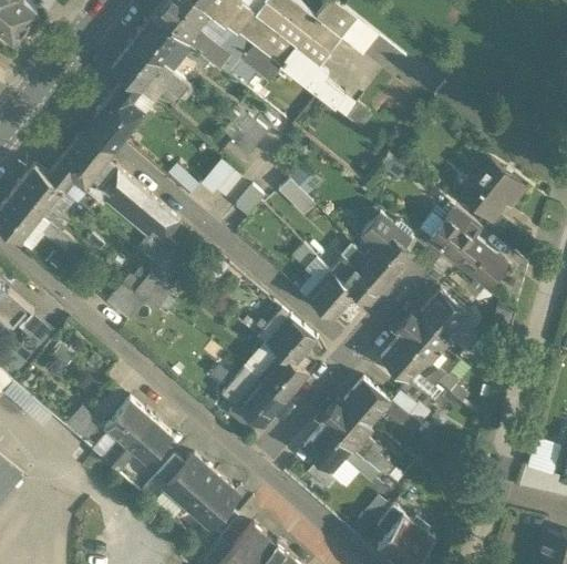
[(0,0),(0,31),(12,41),(37,11),(22,0),(0,0)]
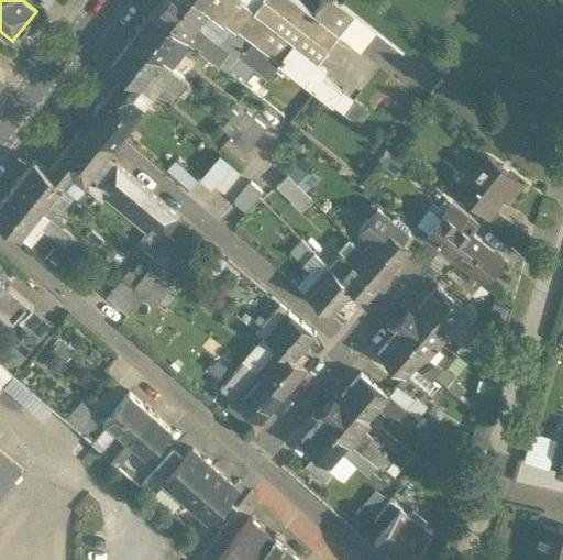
[(208,10),(196,0),(163,0),(152,15),(179,37),(183,41),(189,32),(208,10)]
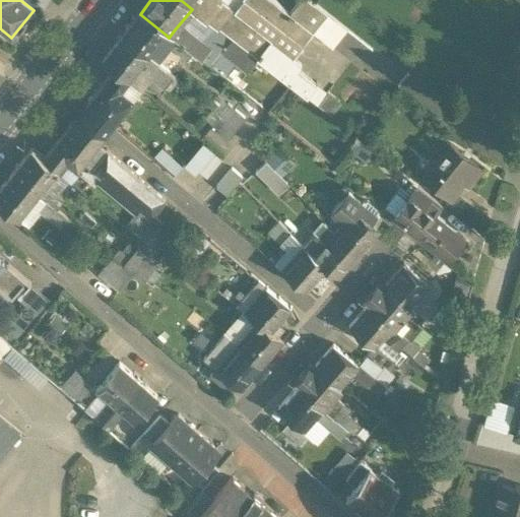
[(197,0),(181,0),(192,9),(217,29),(218,30),(228,18),(209,3),(202,5),(197,1),(197,0)]
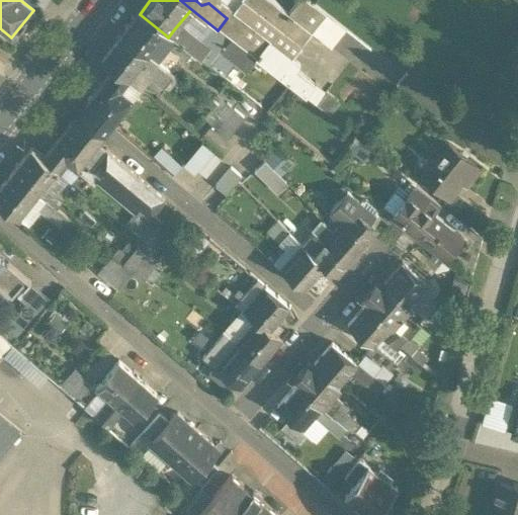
[(242,0),(227,18),(218,30),(232,41),(287,86),(299,71),(289,63),(311,36),(287,17),(266,0),(242,0)]
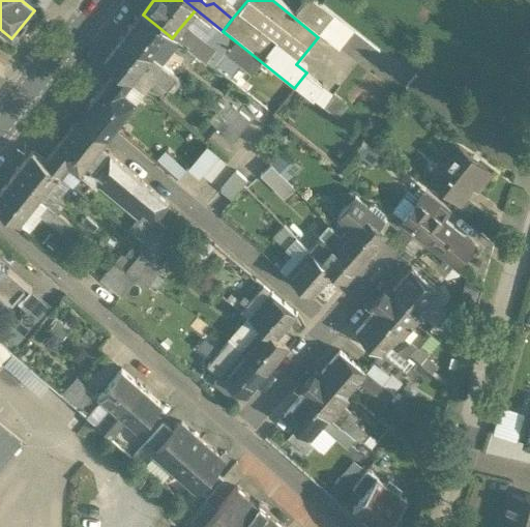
[(333,18),(311,0),(307,0),(294,18),(318,37),(333,18)]
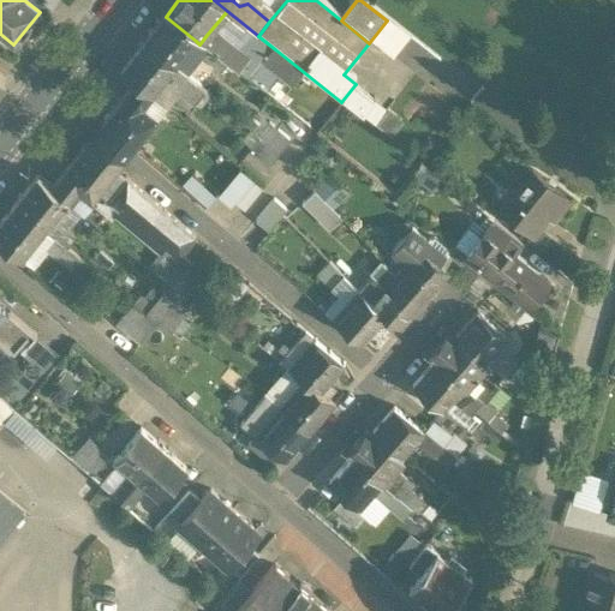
[(196,41),(166,17),(143,45),(173,70),(196,41)]
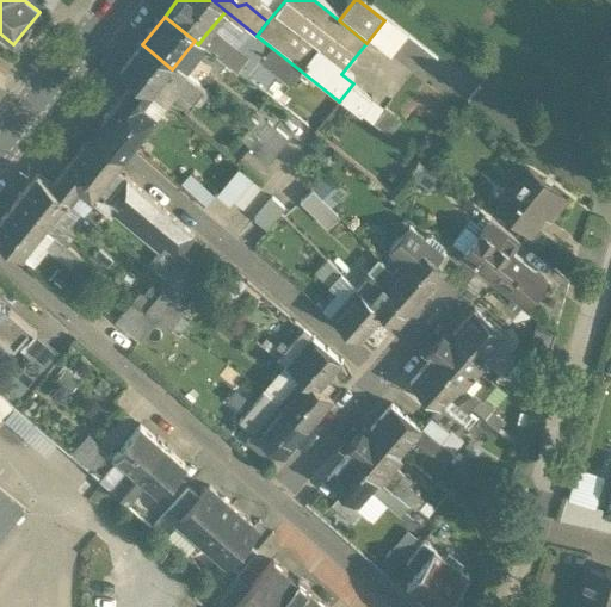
[(497,23),(488,17),(480,28),(488,35),(497,23)]
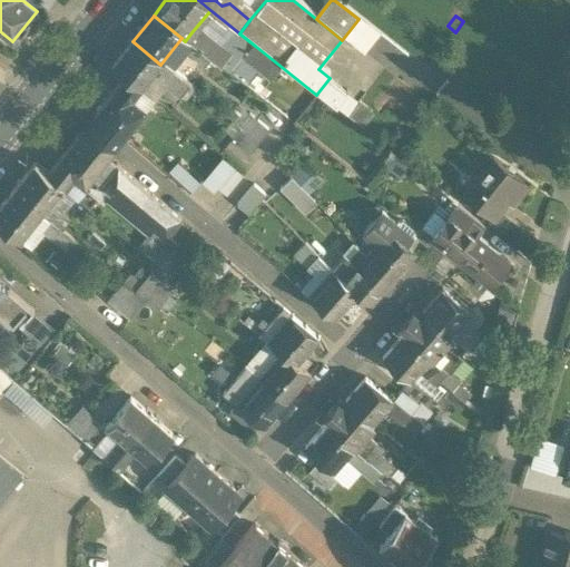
[(359,19),(342,40),(364,57),(381,37),(359,19)]
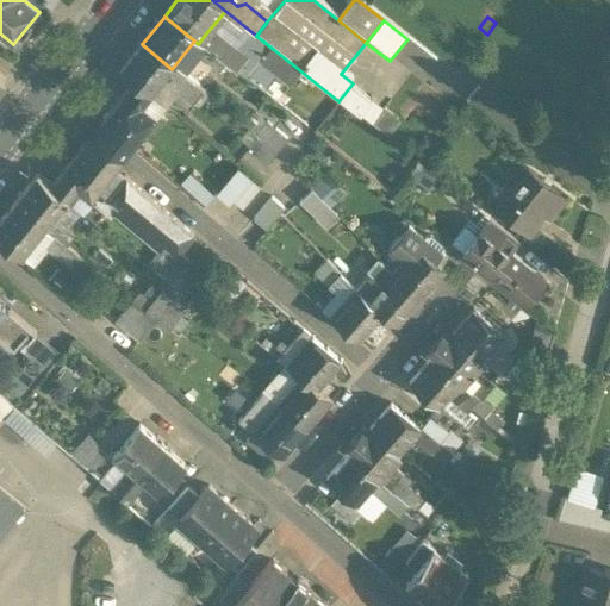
[(235,55),(213,38),(205,35),(198,44),(236,74),(244,63),(255,72),(273,49),(256,36),(255,35),(235,55)]
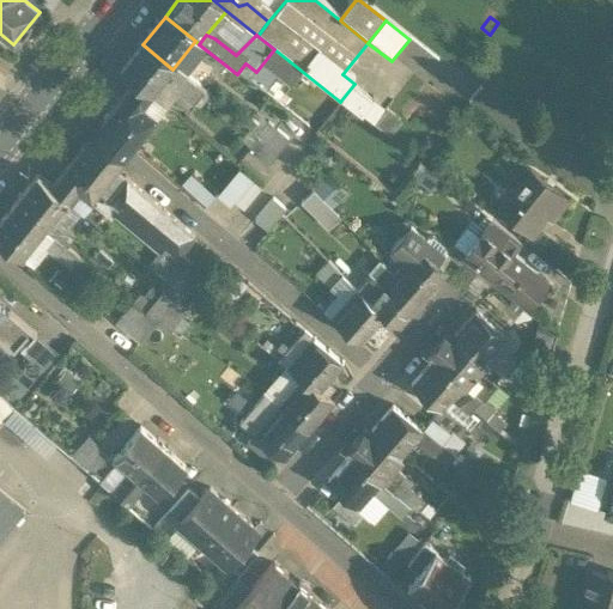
[(173,69),(143,44),(121,73),(135,85),(150,97),(173,69)]
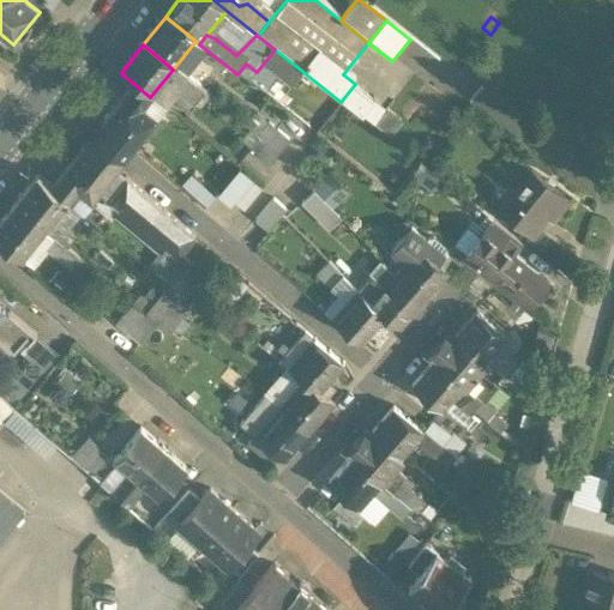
[(150,97),(136,85),(101,128),(131,153),(155,122),(140,109),(150,97)]
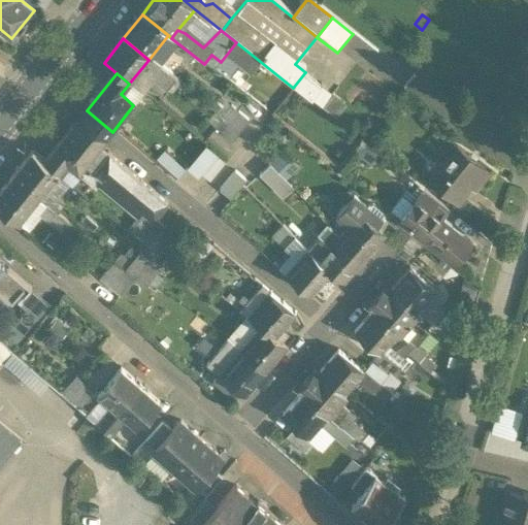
[(221,99),(203,123),(231,143),(249,120),(221,99)]
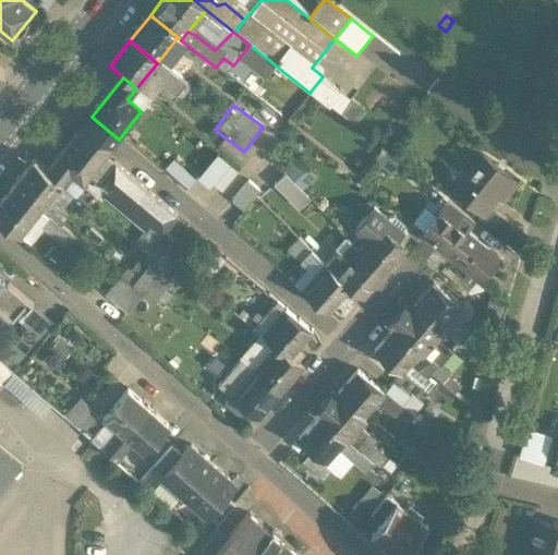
[(113,146),(119,140),(92,117),(87,123),(76,136),(102,159),(113,146)]
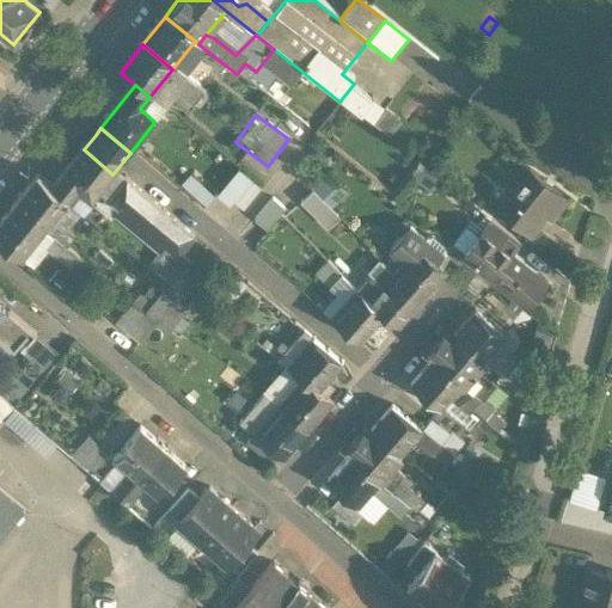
[(112,174),(84,149),(49,191),(66,204),(77,192),(89,203),(112,174)]
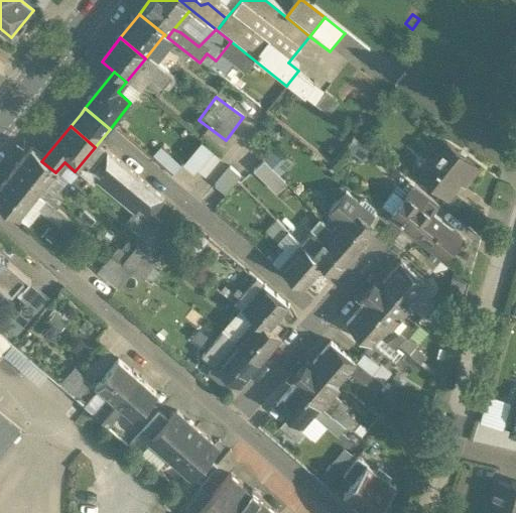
[(201,146),(183,166),(195,174),(196,173),(211,155),(201,146)]
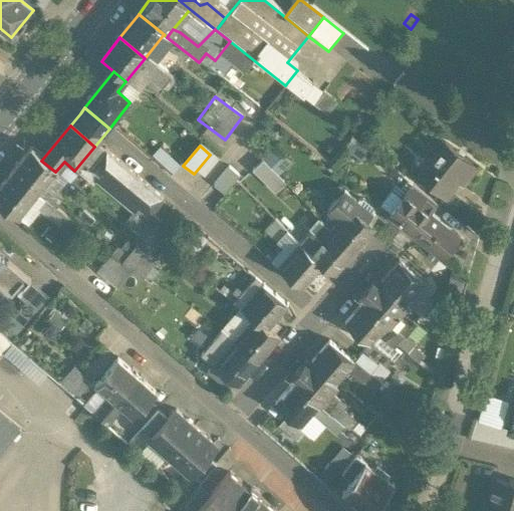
[(445,146),(437,156),(436,155),(419,176),(444,196),(457,181),(463,185),(475,170),(445,146)]
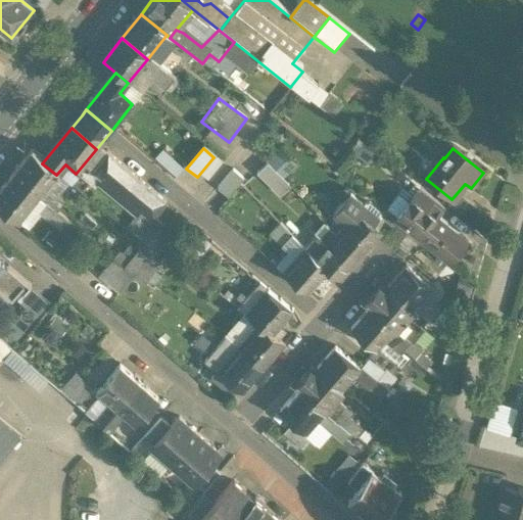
[(158,151),(152,159),(173,176),(179,168),(158,151)]
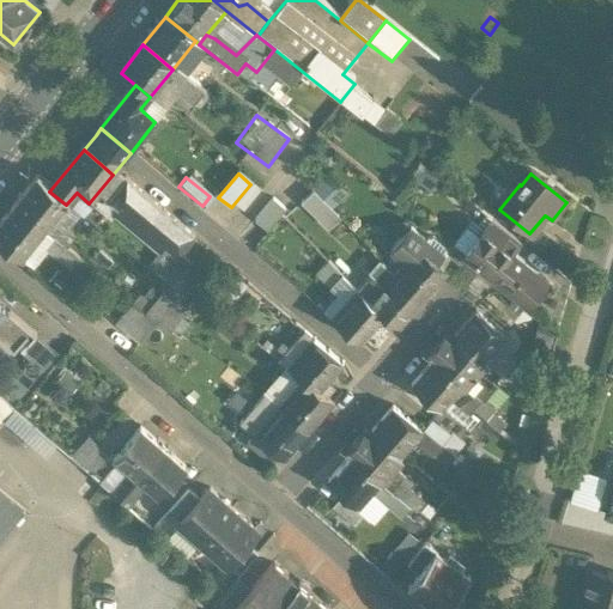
[(329,178),(313,193),(331,212),(346,196),(329,178)]
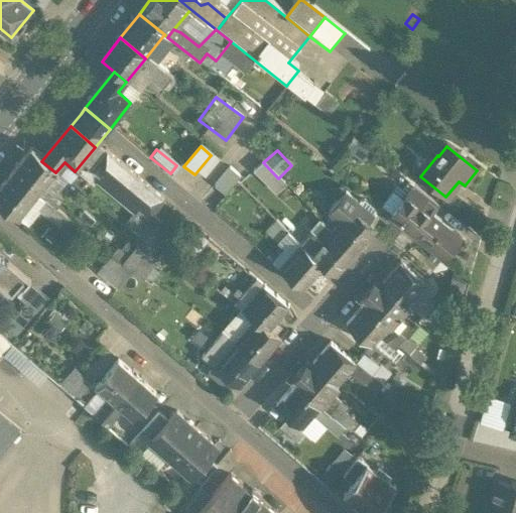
[(30,151),(11,175),(36,197),(54,174),(55,172),(41,161),(30,151)]
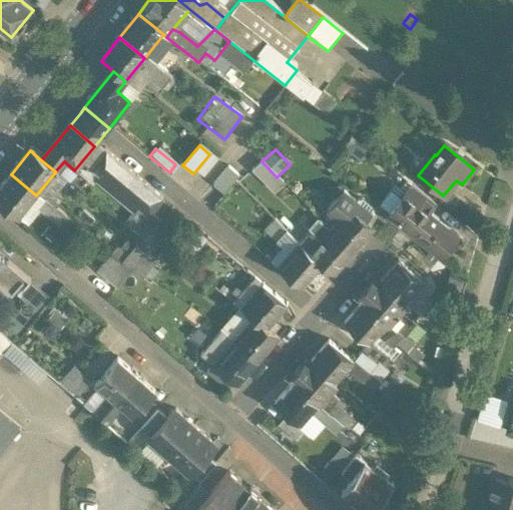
[(150,192),(103,153),(89,171),(135,209),(137,207),(150,192)]
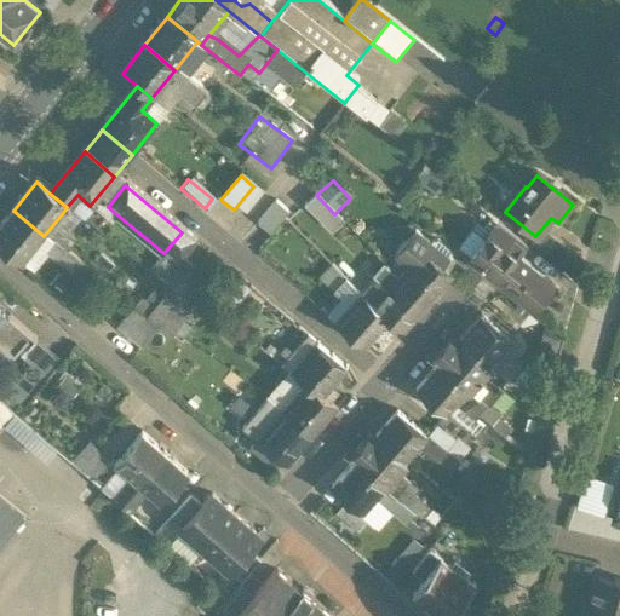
[(253,186),(235,208),(246,218),(264,196),(253,186)]
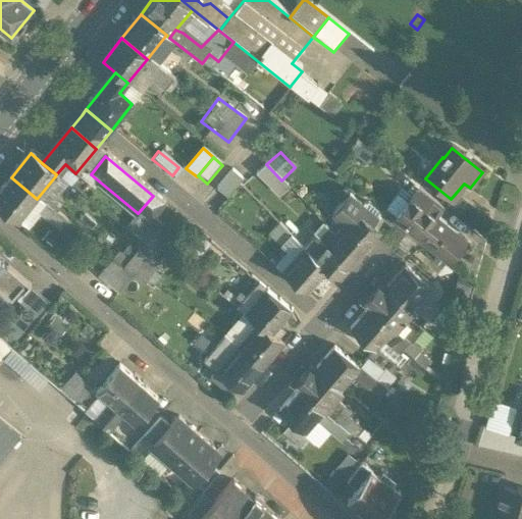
[(75,173),(65,164),(56,174),(55,176),(79,196),(89,185),(75,173)]
